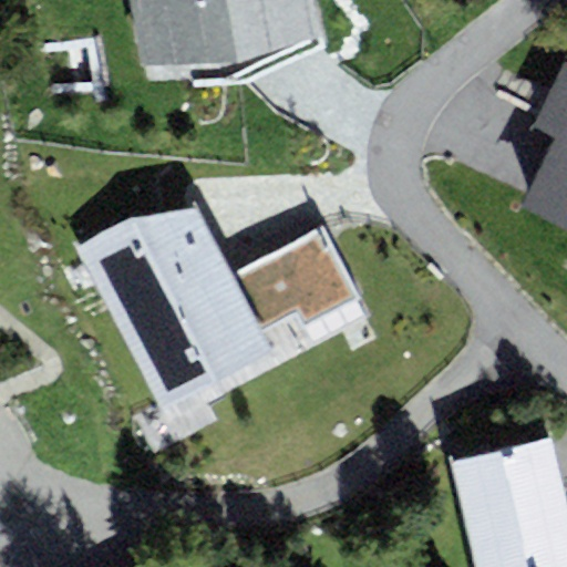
[(238,60),(322,31),(313,0),(125,0),(142,66),(238,60)]
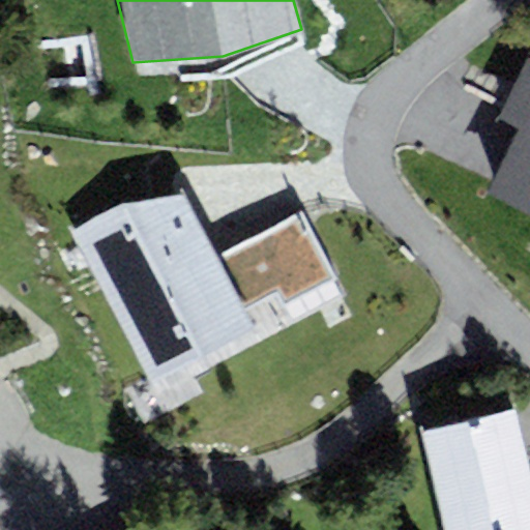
[(486,193),(529,214),(529,59),(528,58),(499,116),(519,125),(486,193)]
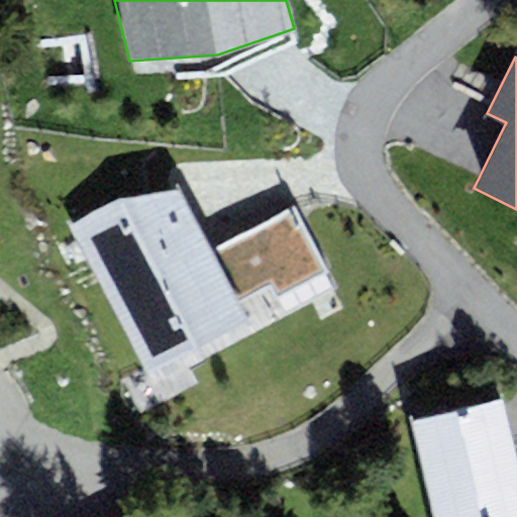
[(249,318),(239,299),(213,250),(181,190),(116,200),(68,226),(146,373),(249,318)]
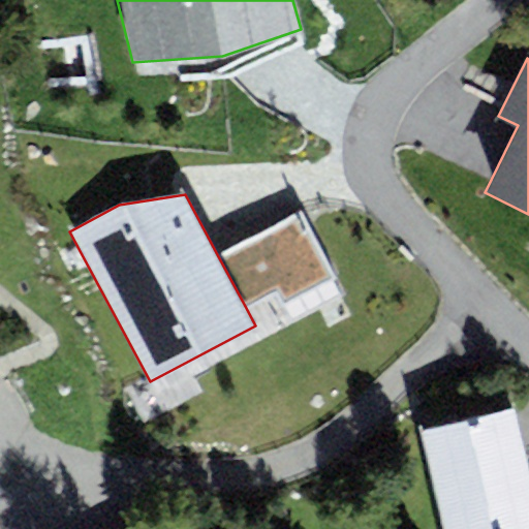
[(301,212),(218,256),(245,306),(277,288),(285,303),(335,276),(301,212)]
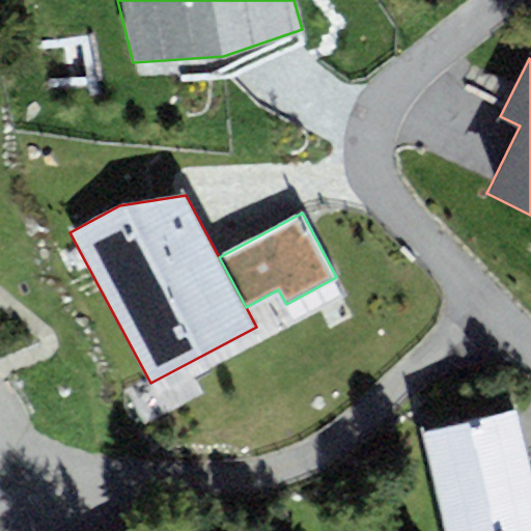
[(446,530),(530,530),(530,464),(518,410),(422,431),(446,530)]
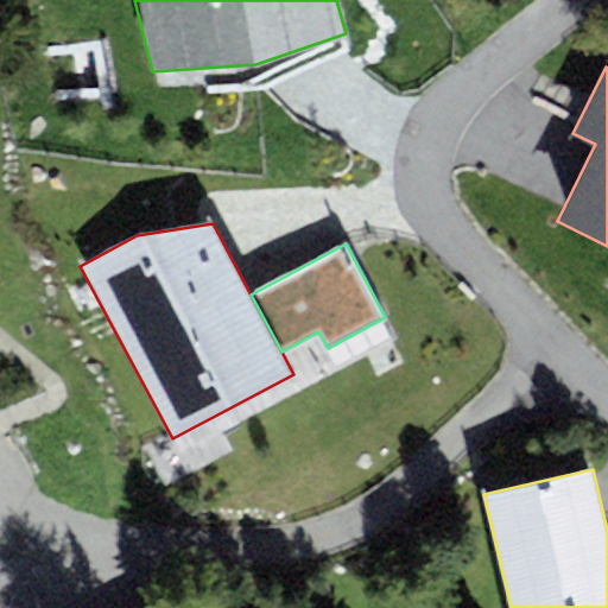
All buildings are outlined.
